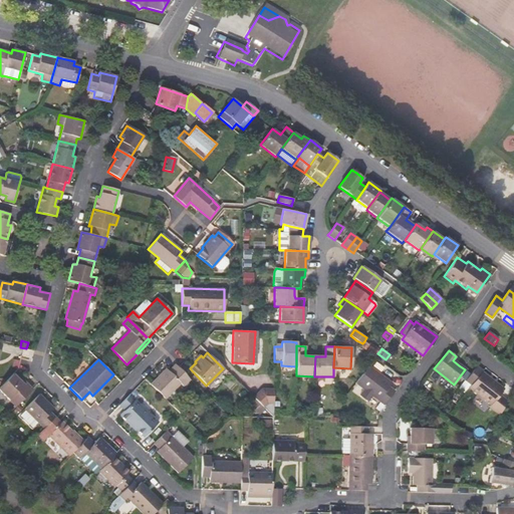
[(190,378),(175,364),(168,371),(165,368),(150,384),(165,399),(180,382),(183,386),(190,378)]
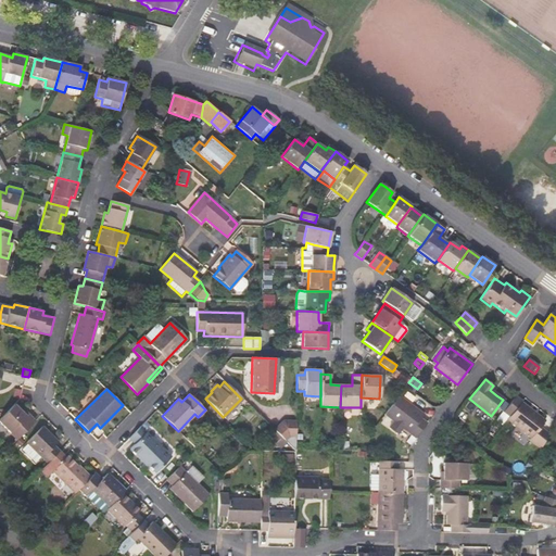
[(420,418),(421,416),(411,407),(412,405),(399,395),(384,414),(394,421),(390,427),(399,433),(403,428),(412,434),(407,441),(412,445),(417,438),(416,437),(427,422),(420,418)]
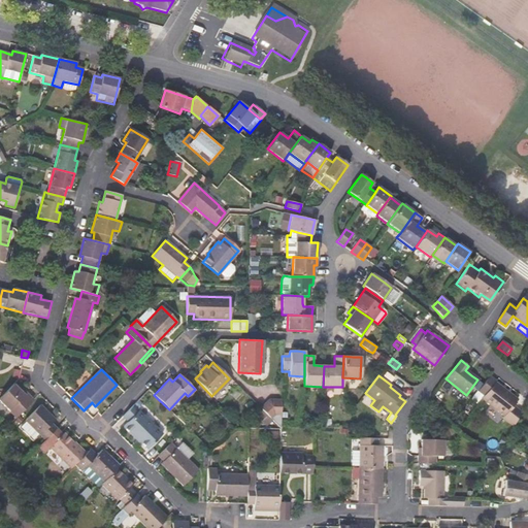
[(477,391),(484,395),(494,381),(496,381),(490,375),(477,391)]
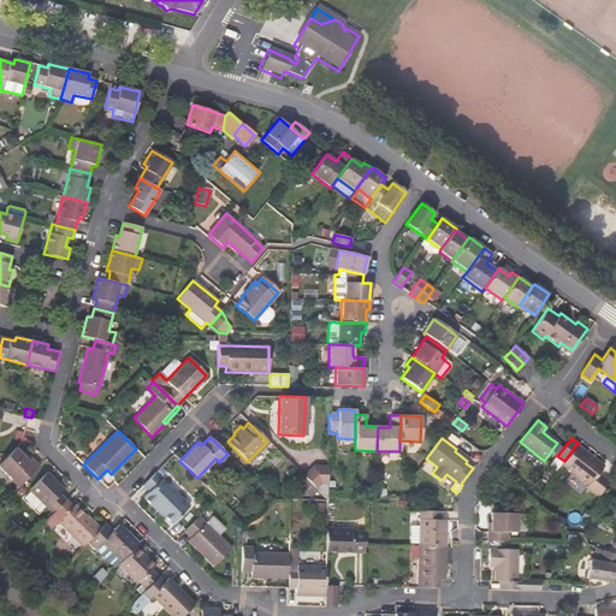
[(598,496),(610,479),(600,472),(606,466),(591,455),(576,444),(564,461),(561,466),(588,485),(587,487),(598,496)]
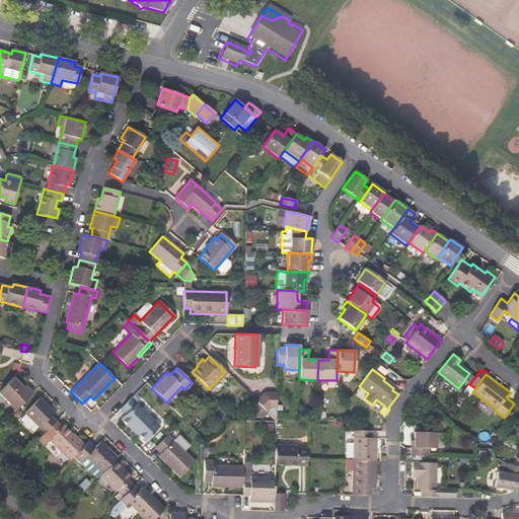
[(31,394),(24,388),(18,382),(13,377),(4,386),(0,389),(0,392),(16,410),(31,394)]
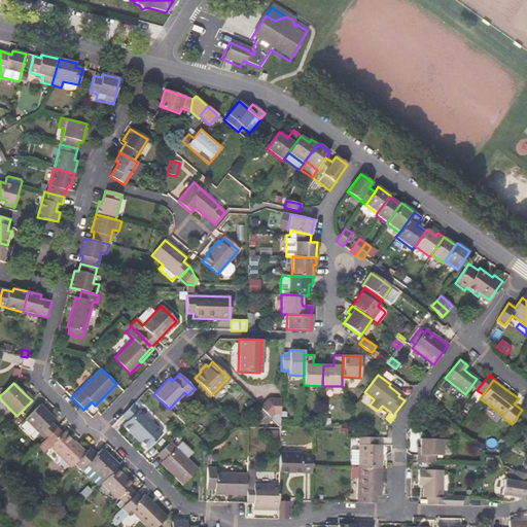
[(401,392),(390,384),(389,386),(399,394),(401,392)]
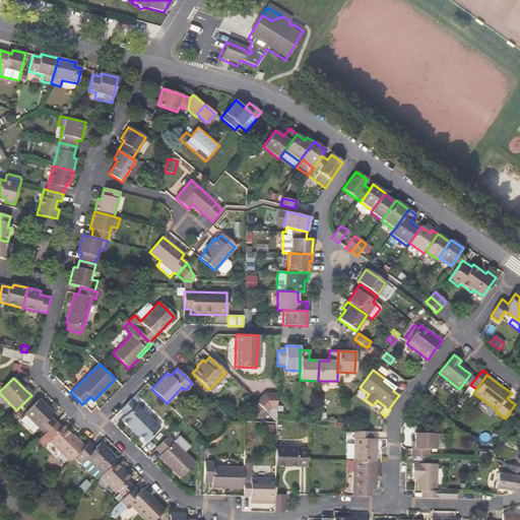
[(141,397),(137,393),(131,399),(134,403),(141,397)]
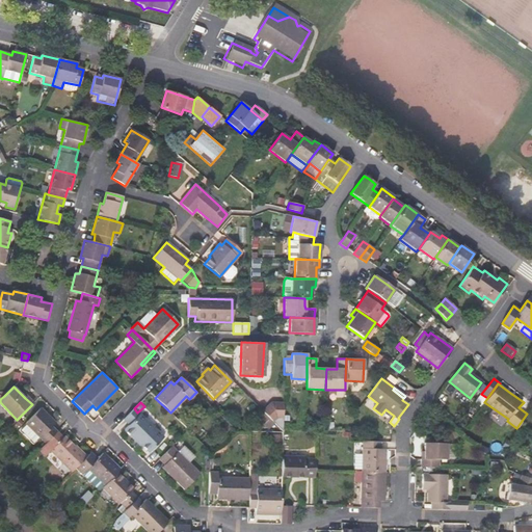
[(283,431),(284,403),(271,403),(263,410),(274,423),(283,431)]
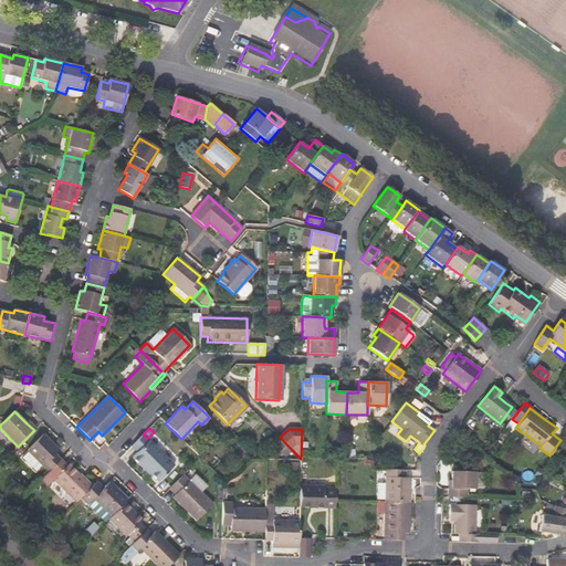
[(59,450),(43,433),(28,450),(28,451),(22,457),(35,471),(42,464),(49,472),(61,459),(55,453),(59,450)]
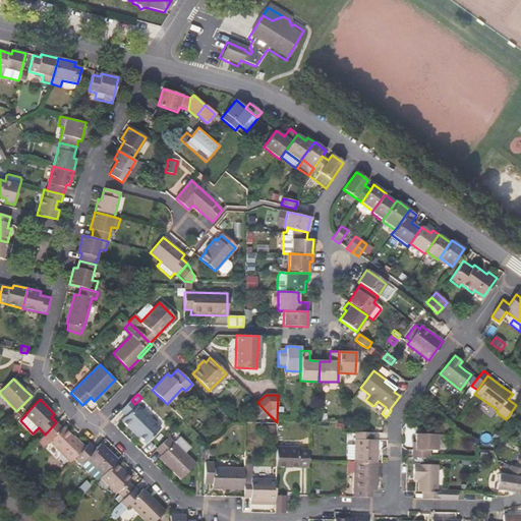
[(131,400),(120,411),(125,416),(121,421),(143,444),(160,428),(134,404),(131,400)]
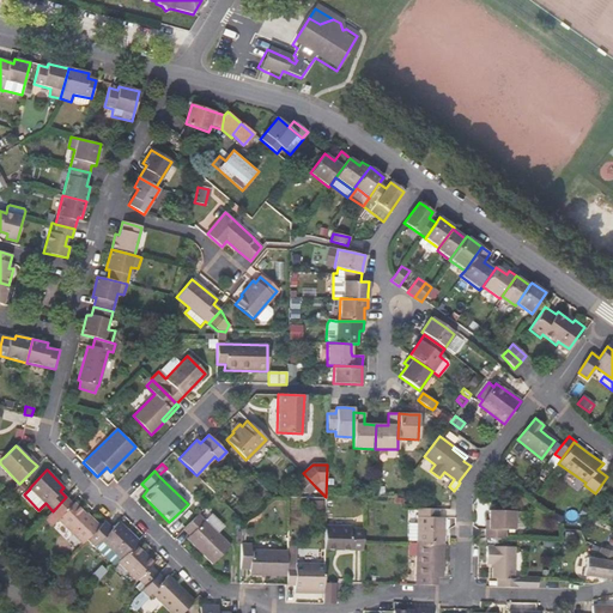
[(316,487),(303,473),(295,480),(308,495),(316,487)]
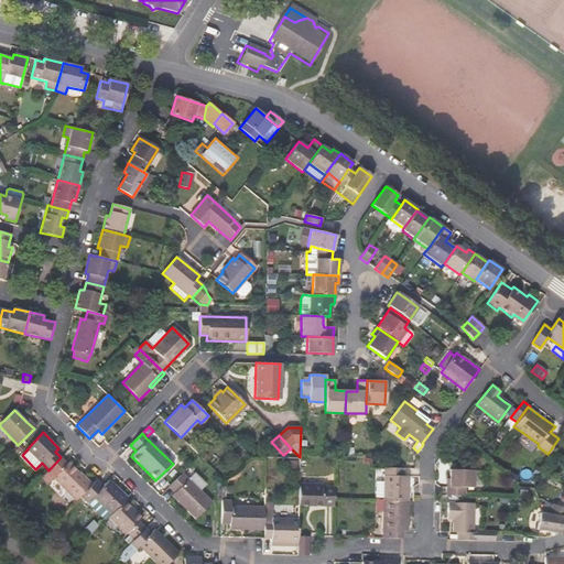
[(198,455),(195,452),(184,463),(187,466),(198,455)]
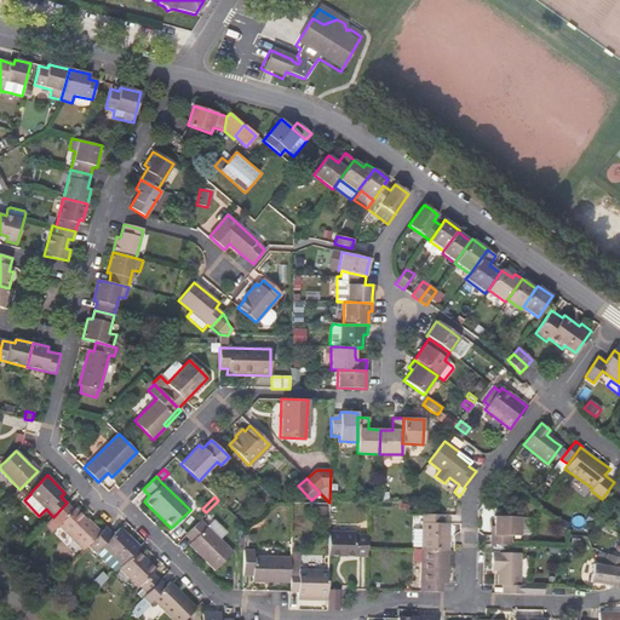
[(101,532),(87,518),(85,520),(75,509),(67,503),(53,517),(45,524),(52,532),(59,524),(84,550),(87,545),(101,532)]
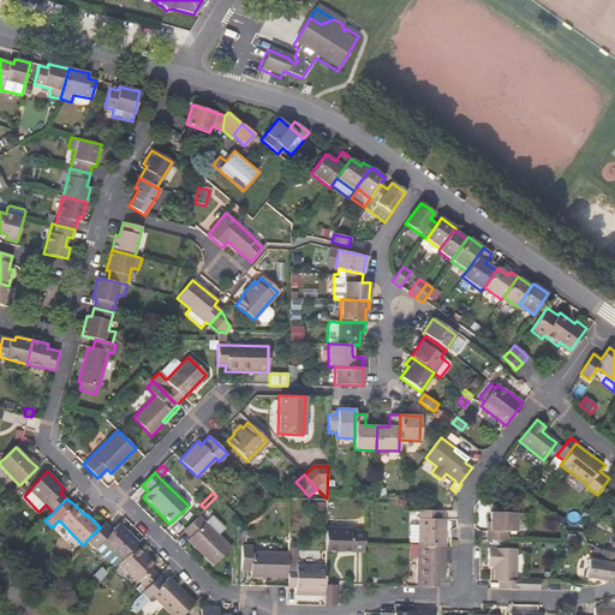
[(76,503),(75,505),(84,515),(87,514),(76,503)]
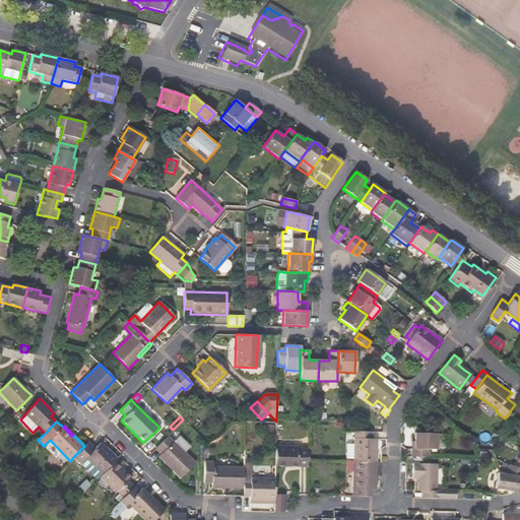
[(353,432),(352,461),(373,461),(376,461),(377,439),(372,439),(372,432),(353,432)]
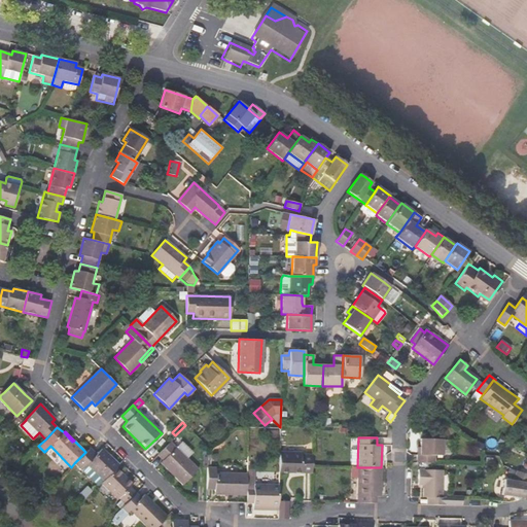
[(170,443),(157,455),(163,460),(160,463),(181,485),(197,469),(170,443)]
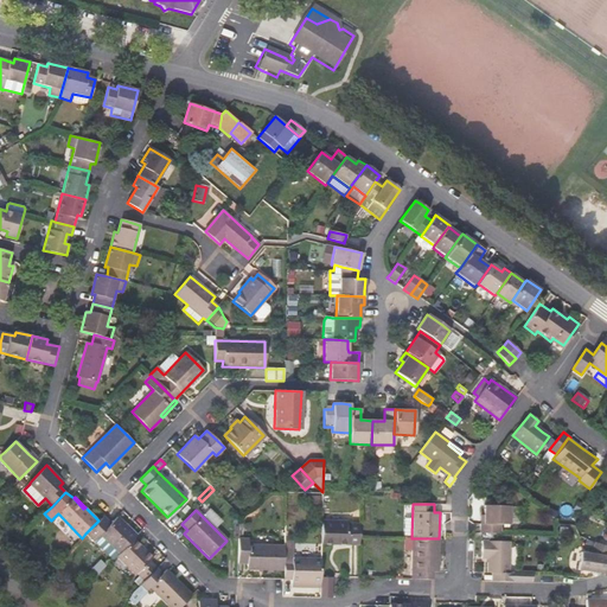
[(479,534),(500,534),(500,525),(509,525),(509,524),(516,524),(516,510),(484,510),(484,517),(480,517),(479,534)]
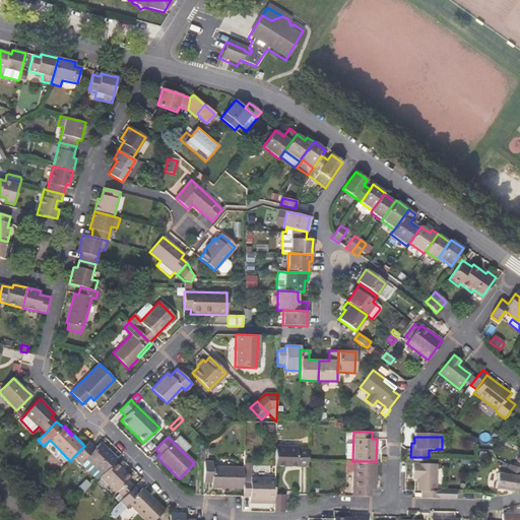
[(114,462),(117,459),(100,443),(94,448),(88,442),(84,446),(73,457),(79,463),(95,479),(100,476),(102,474),(114,462)]
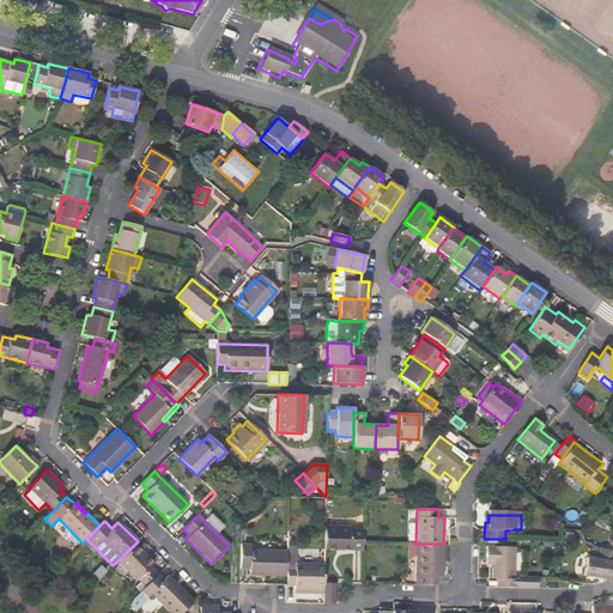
[(362,550),(363,529),(350,528),(350,526),(325,526),(325,548),(362,550)]
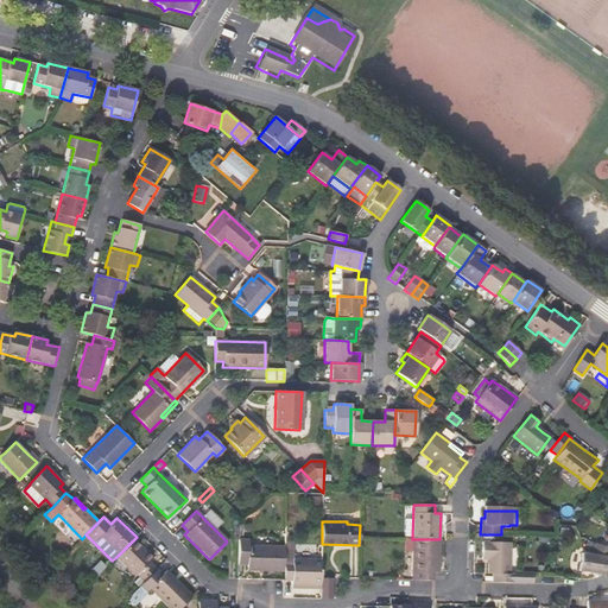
[(439,574),(439,561),(436,561),(436,539),(412,539),(405,539),(405,552),(412,552),(412,581),(434,581),(434,572),(439,574)]
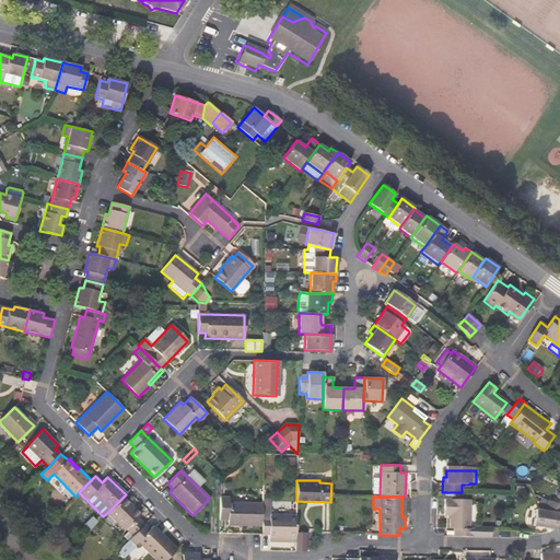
[(143,525),(144,524),(137,517),(140,514),(123,498),(109,511),(107,513),(124,531),(126,529),(132,536),(143,525)]
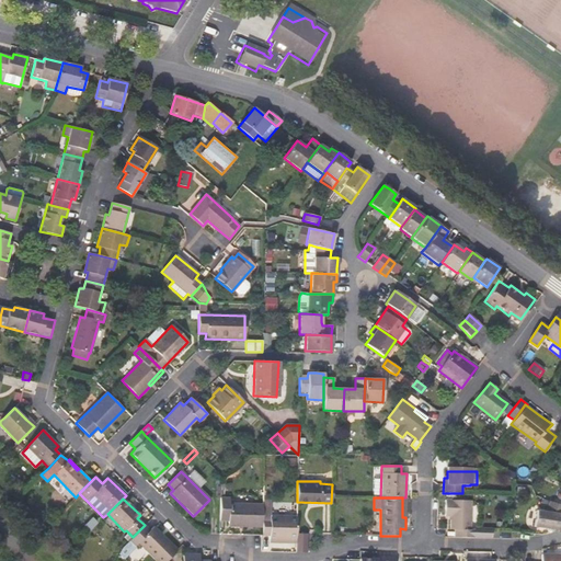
[(262,507),(262,505),(228,504),(228,499),(220,499),(219,521),(228,522),(228,526),(262,527),(262,507)]
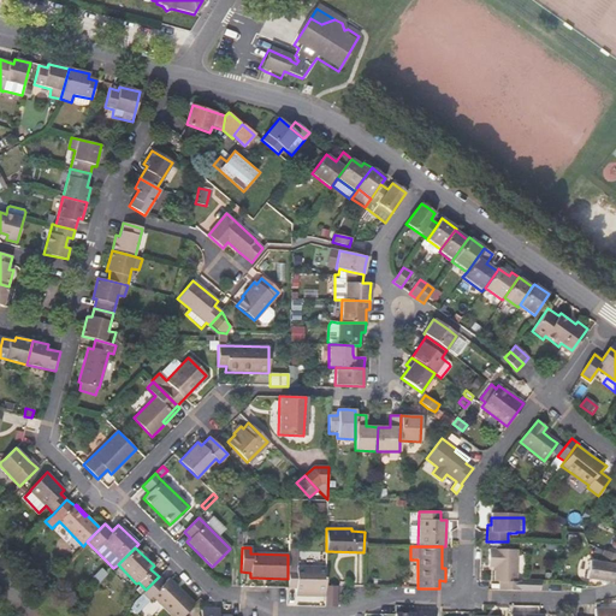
[(498,591),(540,592),(540,581),(521,580),(521,582),(514,582),(515,550),(487,550),(487,568),(493,568),(493,581),(498,581),(498,591)]
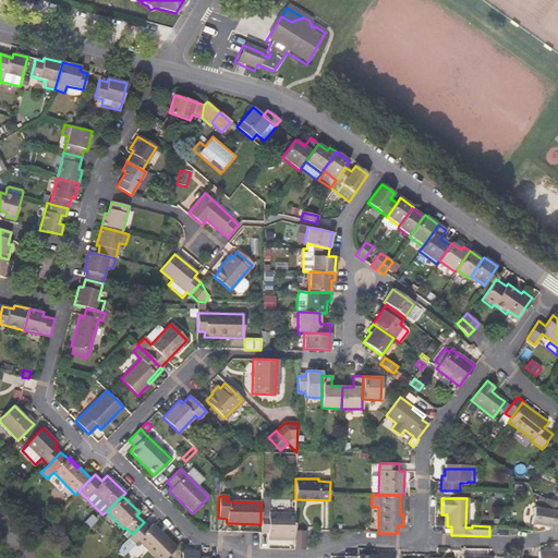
[(557,526),(557,518),(557,502),(547,499),(543,509),(533,509),(531,523),(545,526),(557,528),(557,526)]
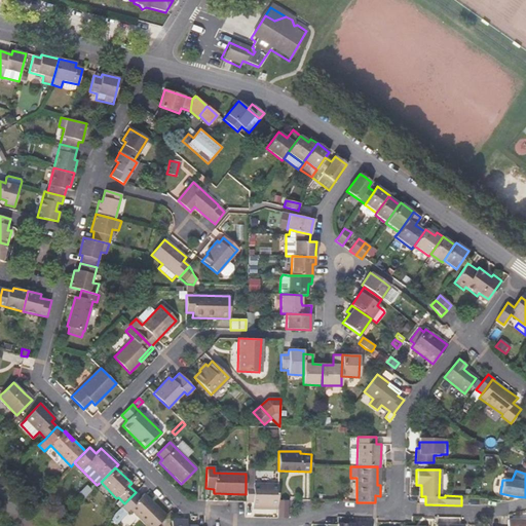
[(253,500),(252,505),(277,505),(277,485),(253,485),(253,476),(246,476),(246,494),(246,500),(253,500)]
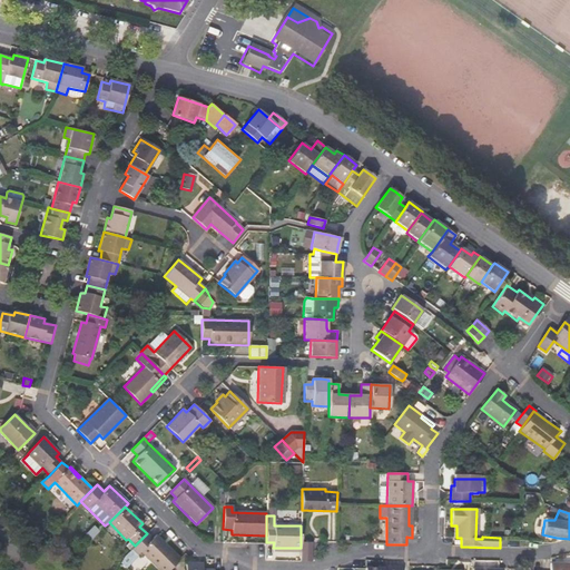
[(139,552),(158,569),(168,569),(179,559),(156,536),(151,539),(146,534),(135,546),(130,550),(125,556),(121,561),(120,563),(126,568),(137,557),(137,556),(136,554),(139,552)]
